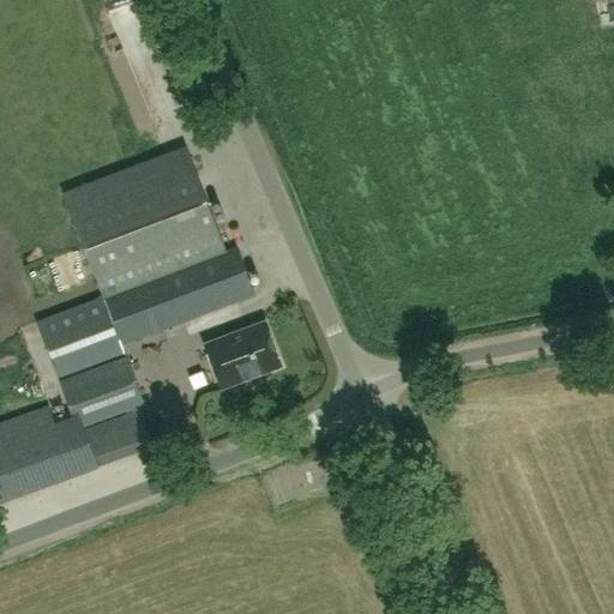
[(122,2),(106,5),(109,24),(125,22),(122,2)]
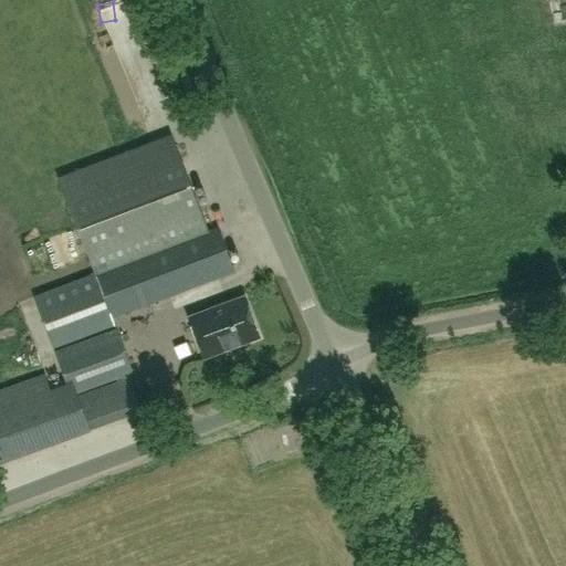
[(492,21),(499,33),(515,25),(509,12),(492,21)]
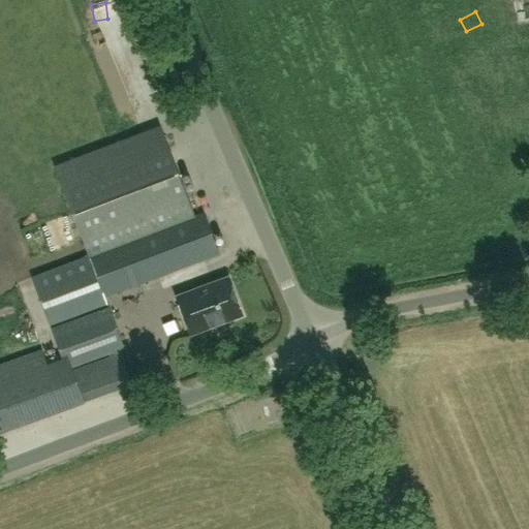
[(166,95),(161,98),(165,107),(172,104),(166,95)]
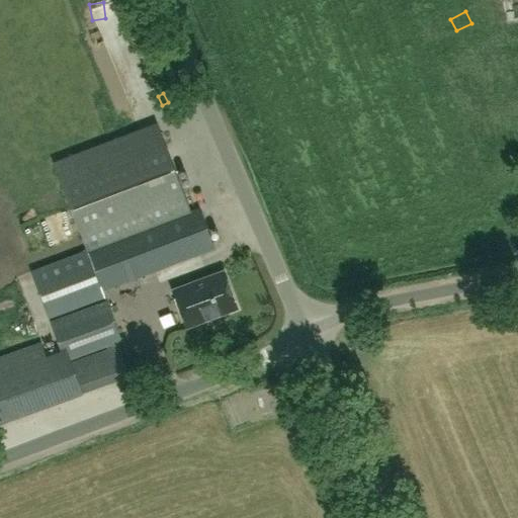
[(56,167),(64,188),(62,189),(86,251),(32,271),(50,318),(105,297),(102,291),(214,248),(200,208),(190,212),(158,127),(56,167)]
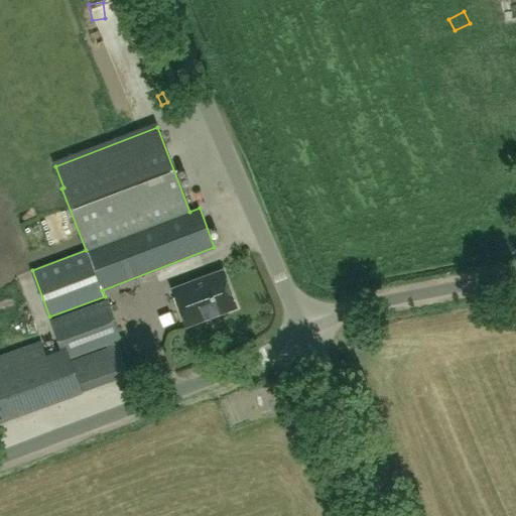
[(222,271),(170,291),(184,330),(237,309),(222,271)]
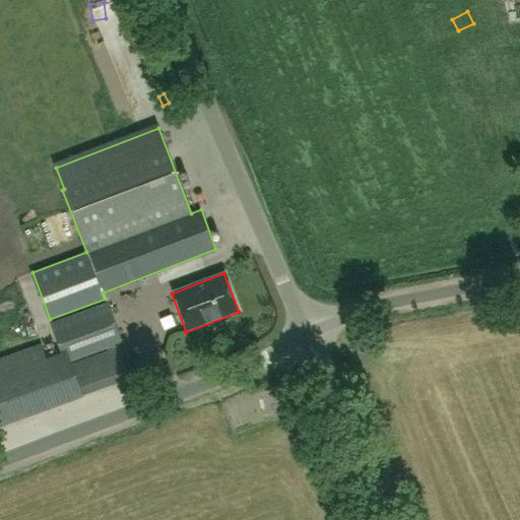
[(0,424),(130,378),(118,344),(121,342),(107,303),(52,323),(62,352),(47,358),(42,343),(0,359),(0,424)]
